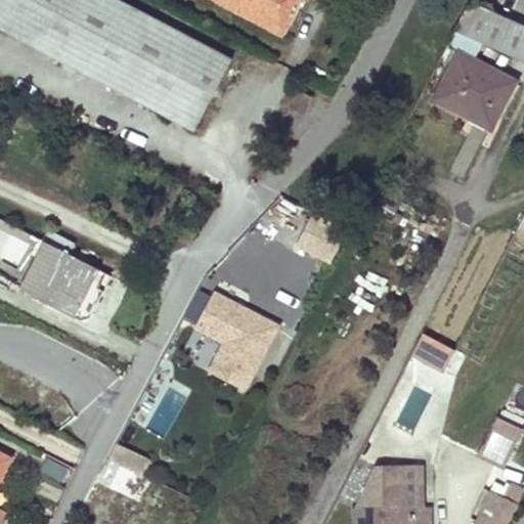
[(232,59),(118,0),(0,0),(0,28),(194,129),(232,59)]
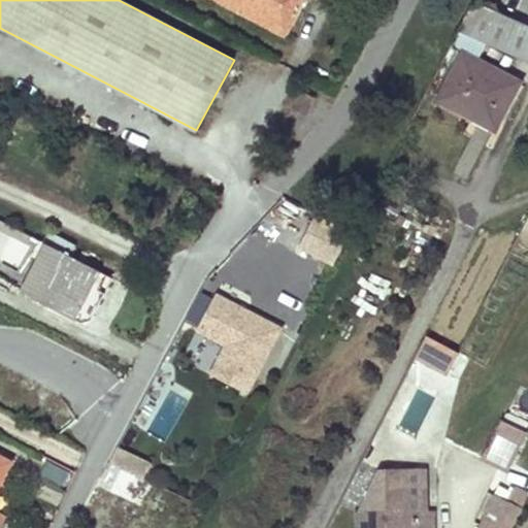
[(219,0),(287,37),(306,0),(219,0)]
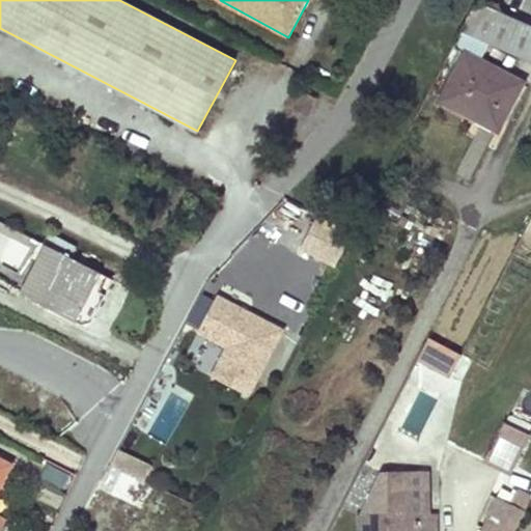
[(478,8),(474,6),(462,30),(530,60),(530,25),(480,4),(478,8)]
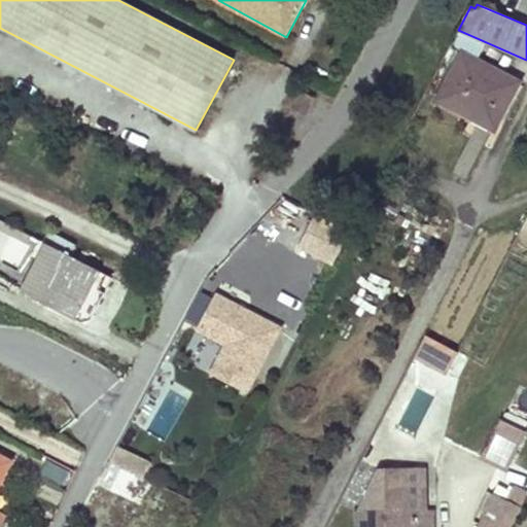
[(518,83),(463,55),(440,101),(493,130),(518,83)]
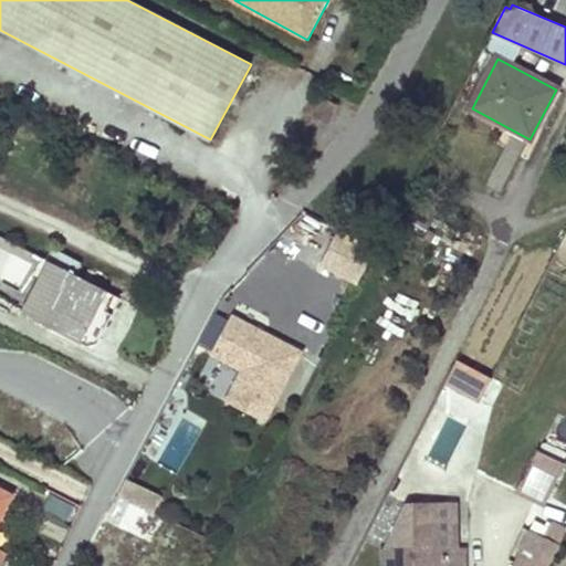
[(358,283),(375,244),(336,228),(320,266),(358,283)]
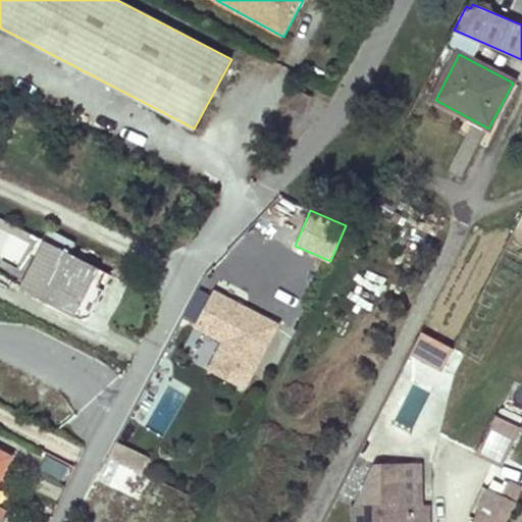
[(85,261),(45,241),(19,289),(43,300),(48,290),(64,299),(85,261)]
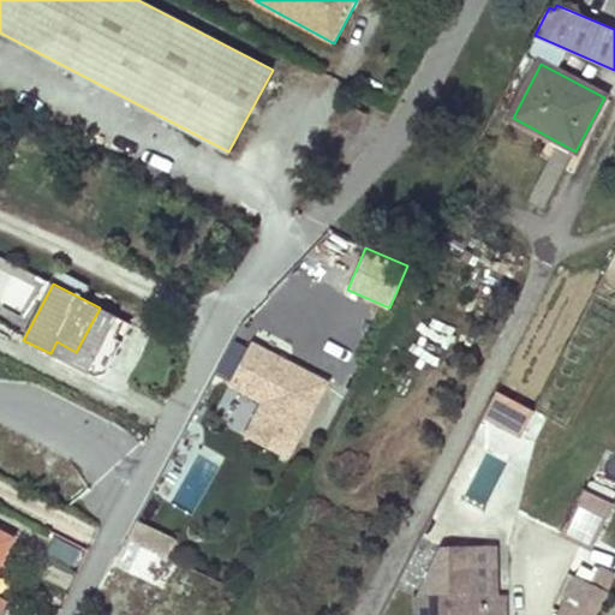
[(115,316),(100,308),(76,352),(57,341),(51,353),(88,371),(115,316)]
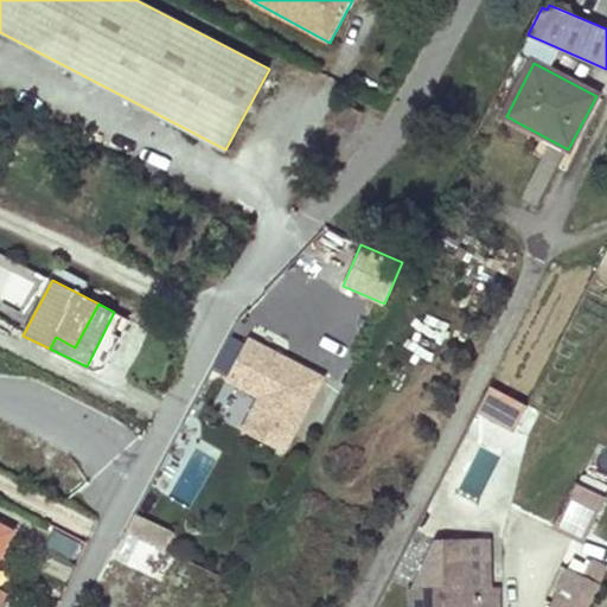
[(282,453),(320,379),(247,340),(227,379),(261,397),(243,433),(282,453)]
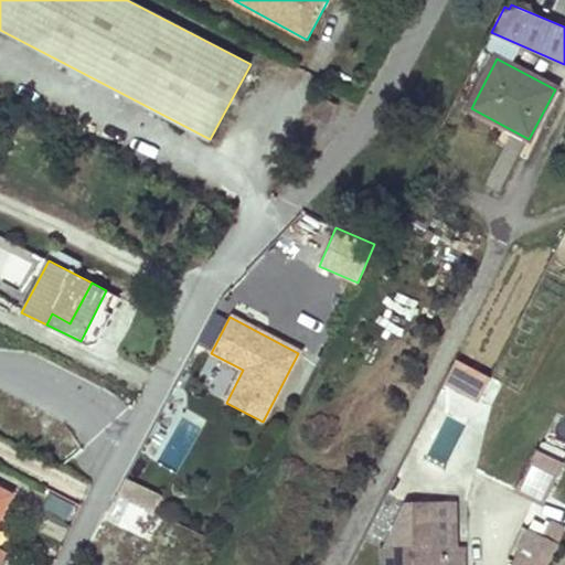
[(458,358),(447,381),(482,398),(493,374),(458,358)]
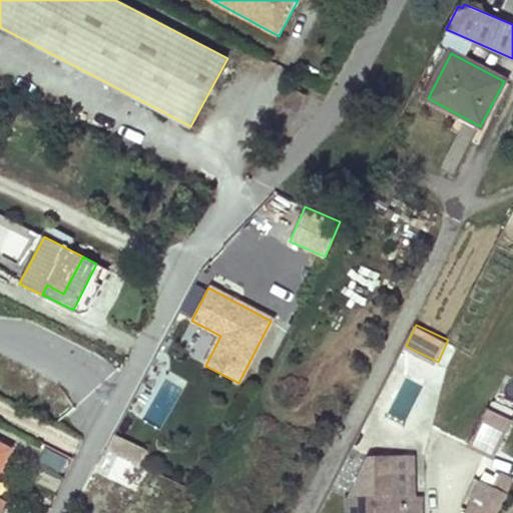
[(504,430),(485,421),(473,445),(492,455),(504,430)]
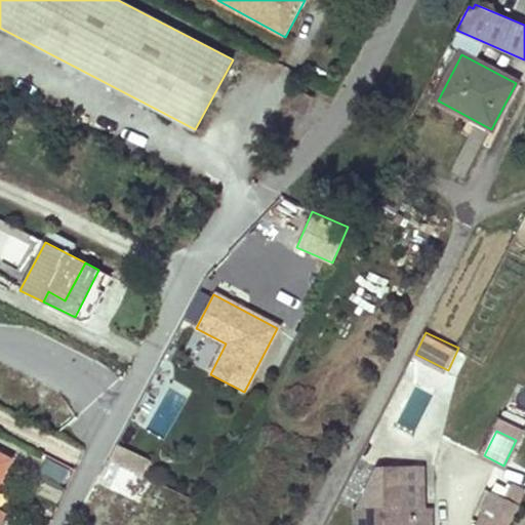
[(98,484),(130,498),(149,456),(117,442),(98,484)]
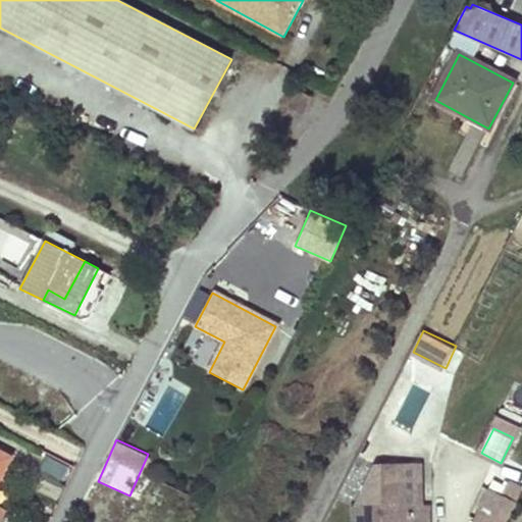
[(0,473),(9,457),(0,451),(0,473)]
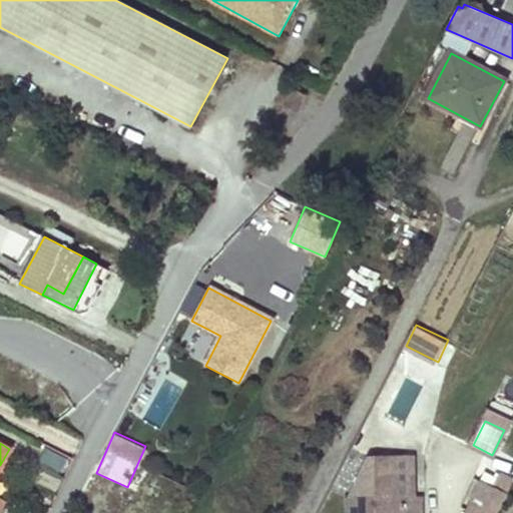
[(431,456),(419,453),(415,470),(427,473),(431,456)]
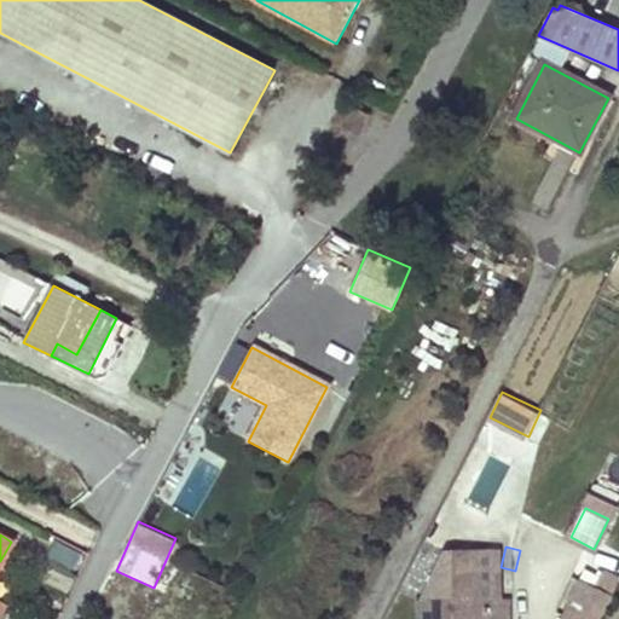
[(591,568),(584,582),(597,589),(603,574),(591,568)]
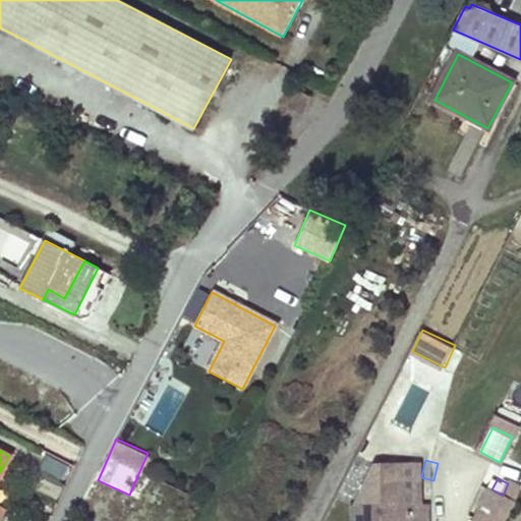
[(476,520),(508,520),(520,496),(520,493),(519,493),(520,489),(508,483),(503,496),(491,489),(476,520)]
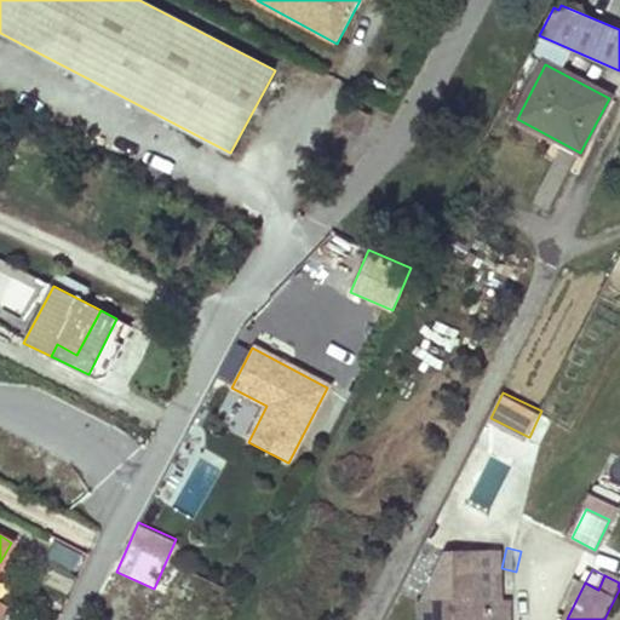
[(422,602),(486,601),(486,590),(422,591),(422,602)]
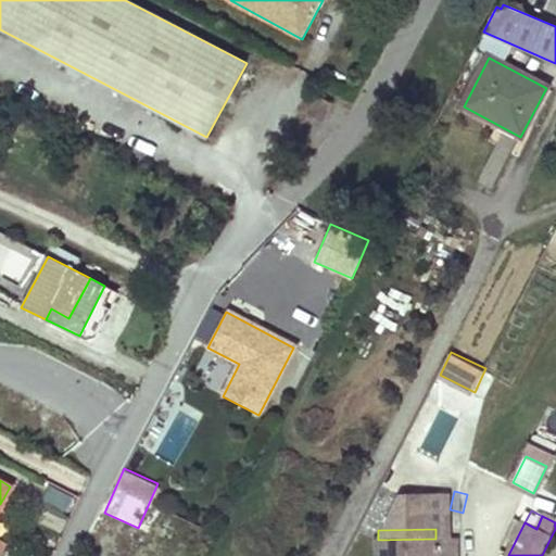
[(436,539),(378,540),(378,555),(455,555),(455,539),(436,539)]
